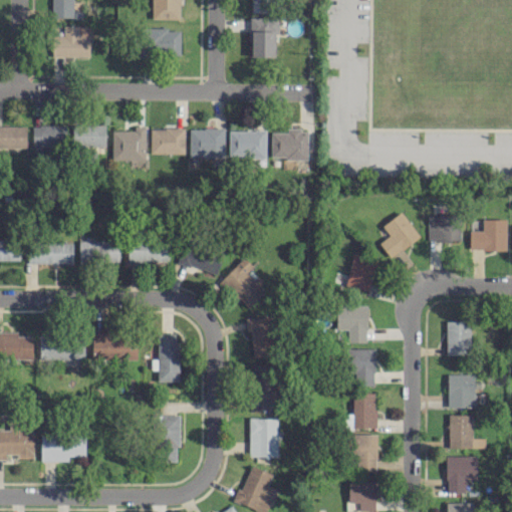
[(53,0),(53,18),(74,18),(73,0),(53,0)]
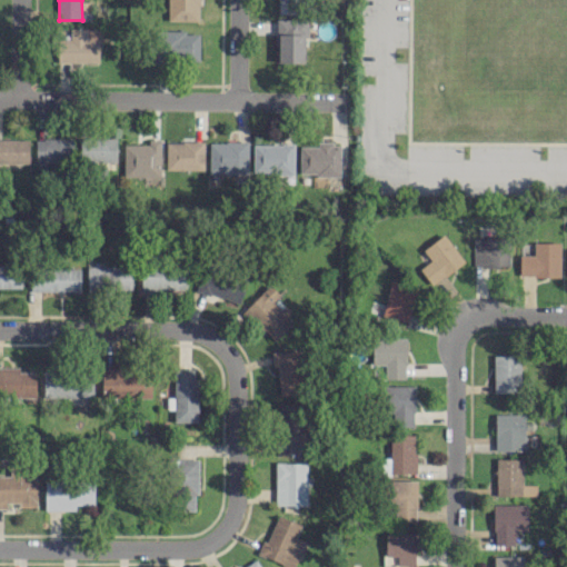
[(169,0),(170,23),(201,22),(200,0),(169,0)]
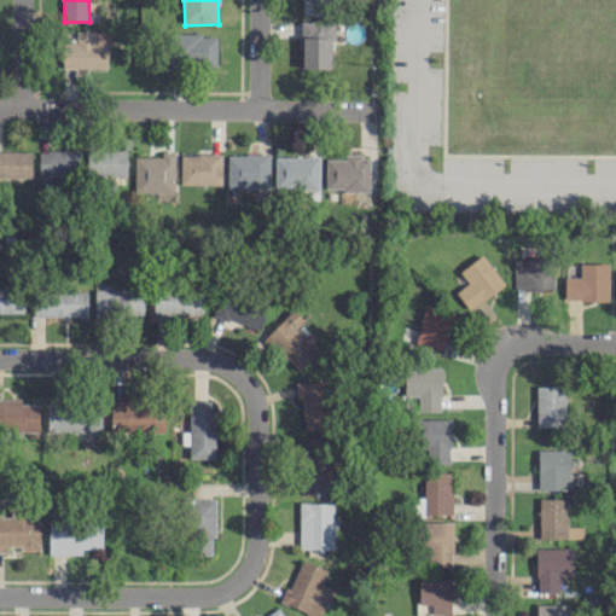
[(303,0),(303,16),(332,16),(331,0),(303,0)]
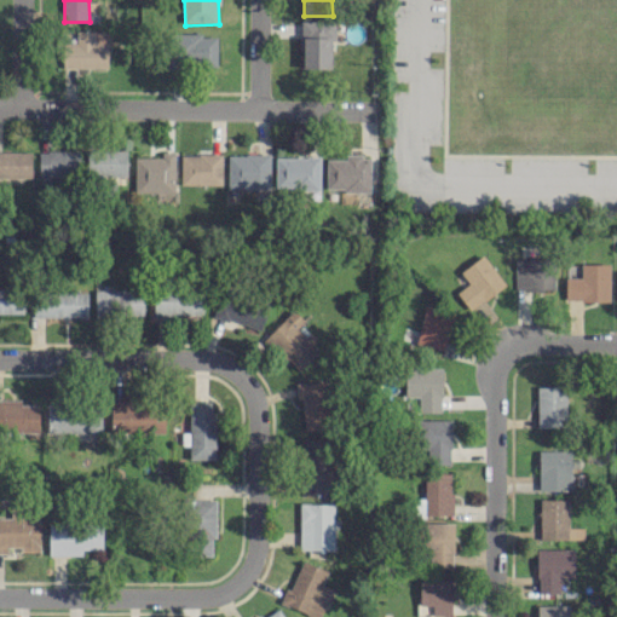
[(304,70),(335,70),(335,24),(304,23),(304,70)]
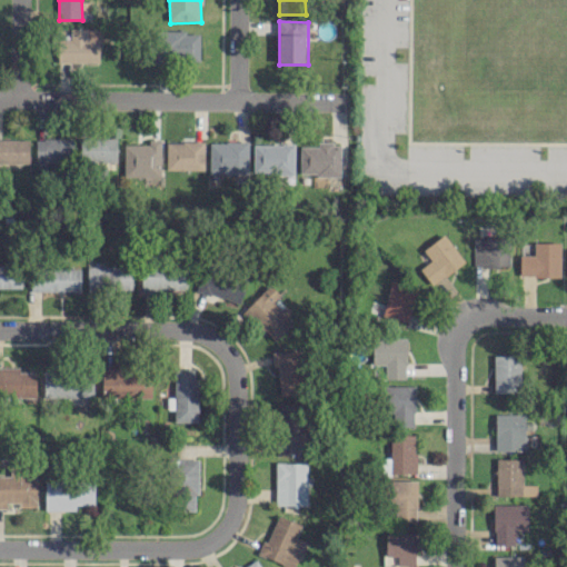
[(101,30),(72,30),(71,41),(60,40),(59,63),(100,65),(101,30)]
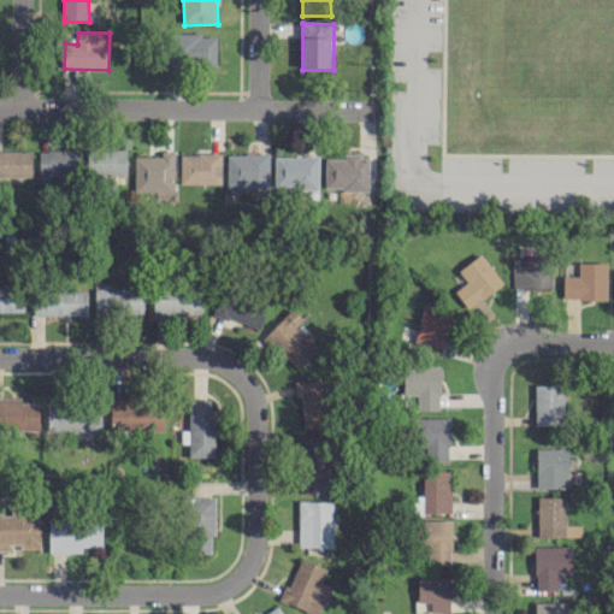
[(218,36),(172,36),(171,68),(217,69),(218,36)]
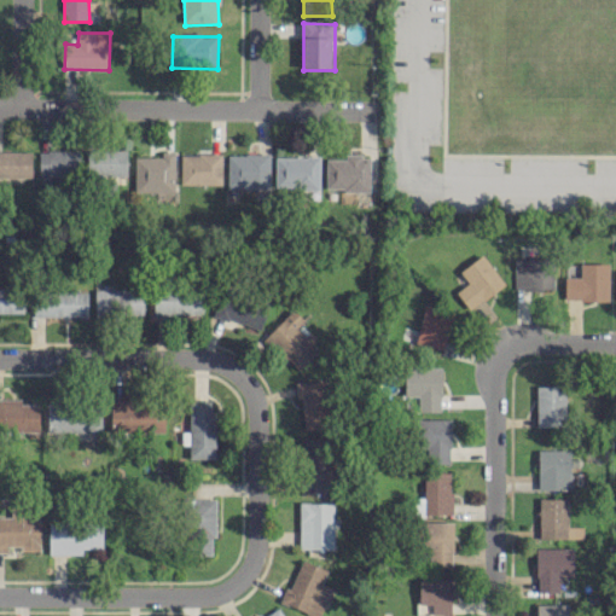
[(0,178),(33,179),(34,154),(0,152),(0,178)]
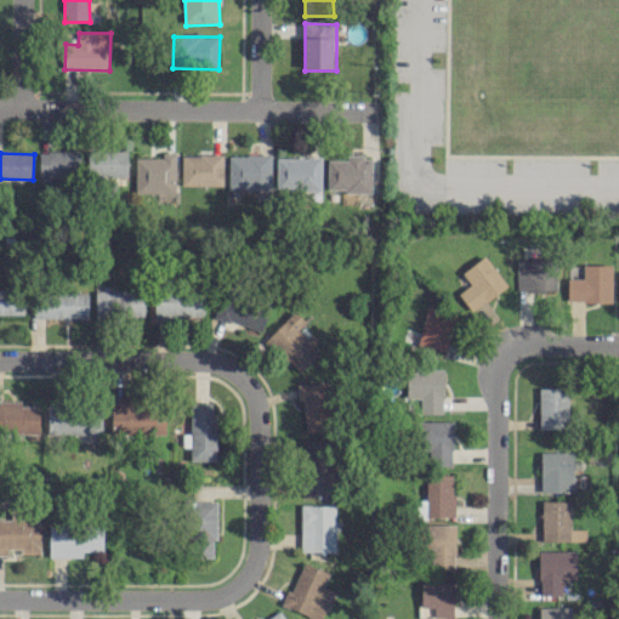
[(41,153),(40,179),(81,179),(81,153),(41,153)]
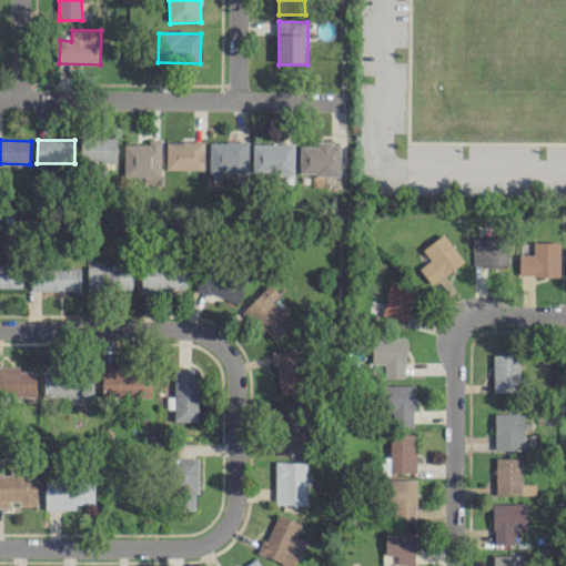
[(82,163),(118,163),(118,140),(81,140),(82,163)]
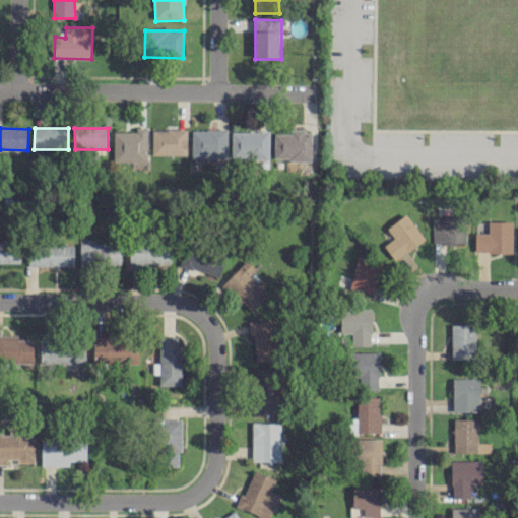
[(148,164),(148,129),(137,129),(137,133),(115,133),(114,163),(148,164)]
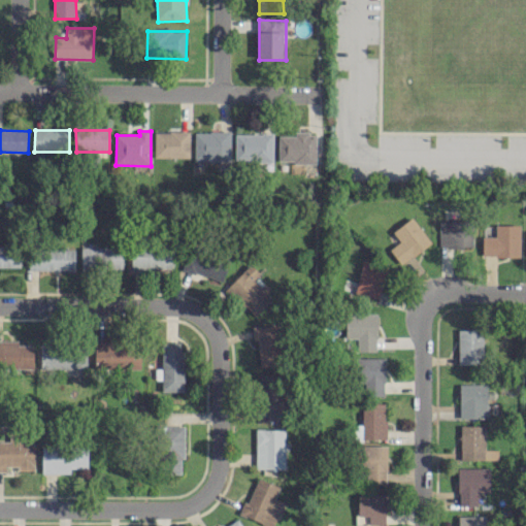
[(156,159),(191,159),(191,133),(156,133),(156,159)]
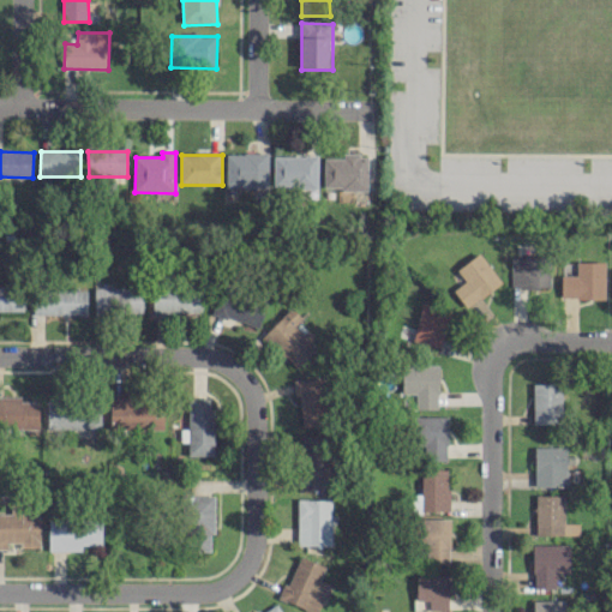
[(227,186),(269,187),(270,156),(228,155),(227,186)]
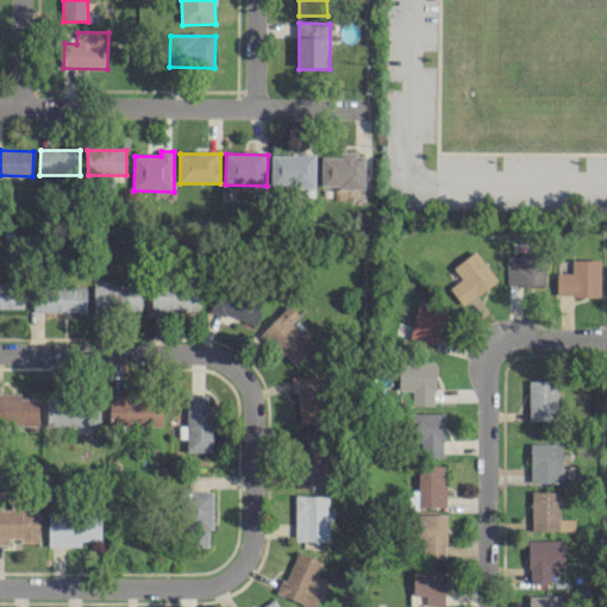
[(367,189),(367,155),(343,155),(343,157),(323,157),(323,189),(367,189)]
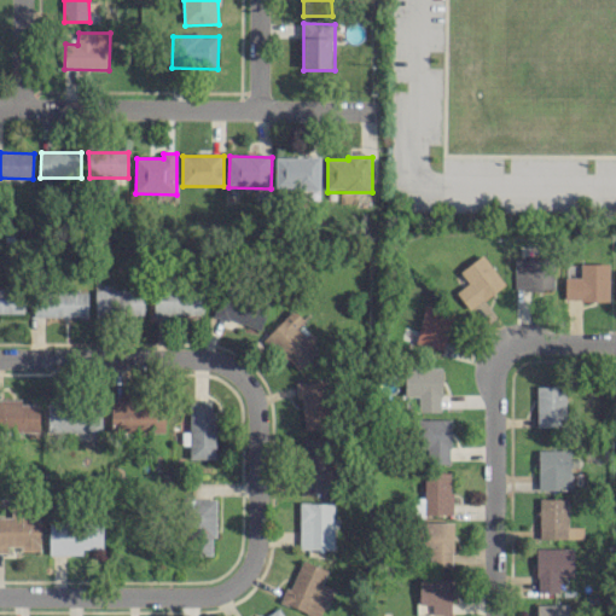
[(277,158),(277,190),(321,190),(321,158),(277,158)]
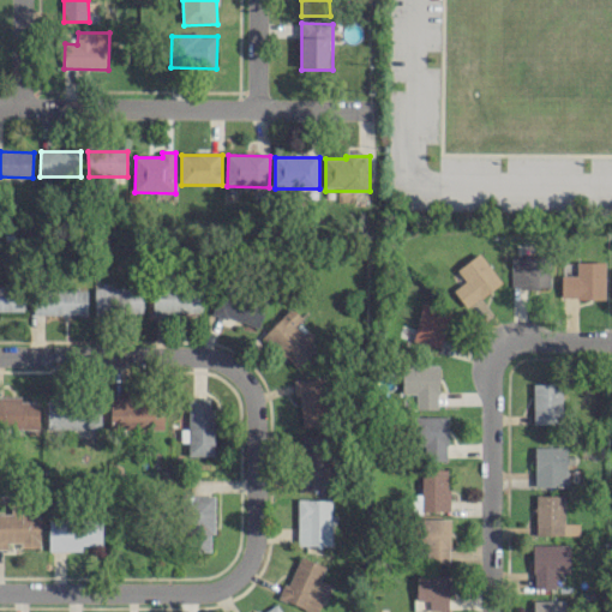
[(503,285),(481,255),(457,271),(467,283),(455,292),(467,310),(503,285)]
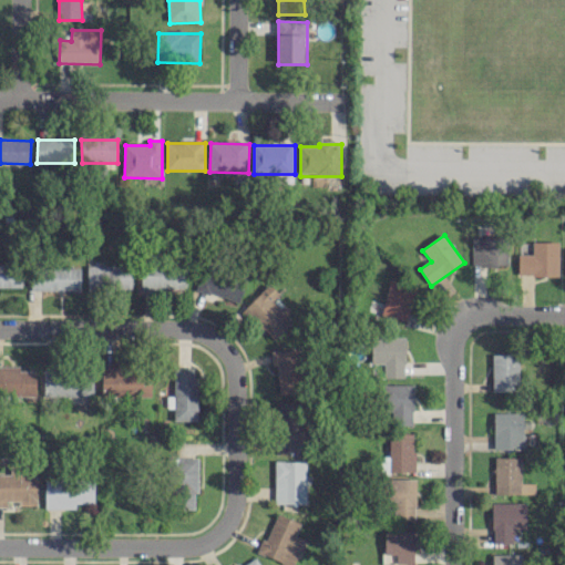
[(473,267),(507,267),(507,237),(473,238),(473,267)]
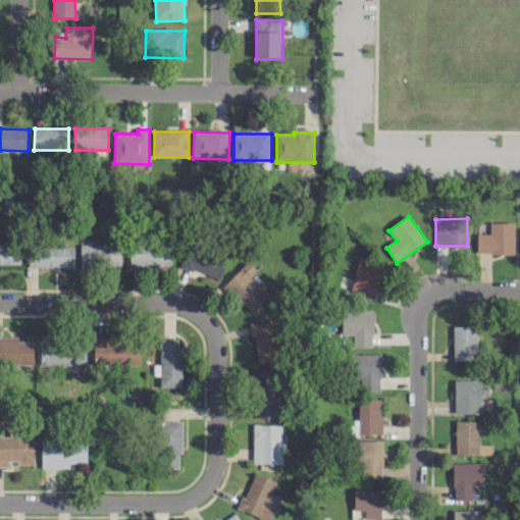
[(515,224),(490,224),(490,236),(478,236),(477,255),(515,255),(515,224)]
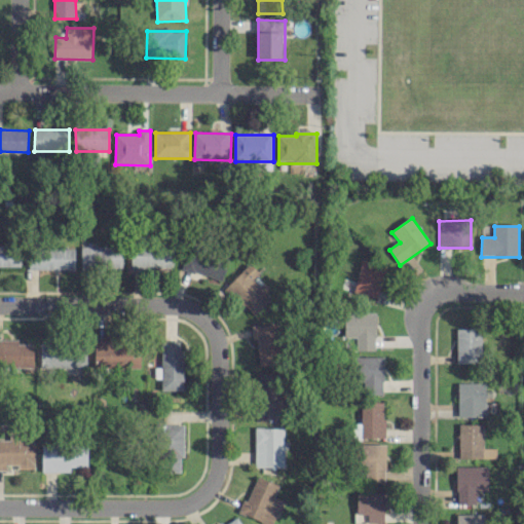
[(0,268),(22,268),(21,247),(0,247),(0,268)]
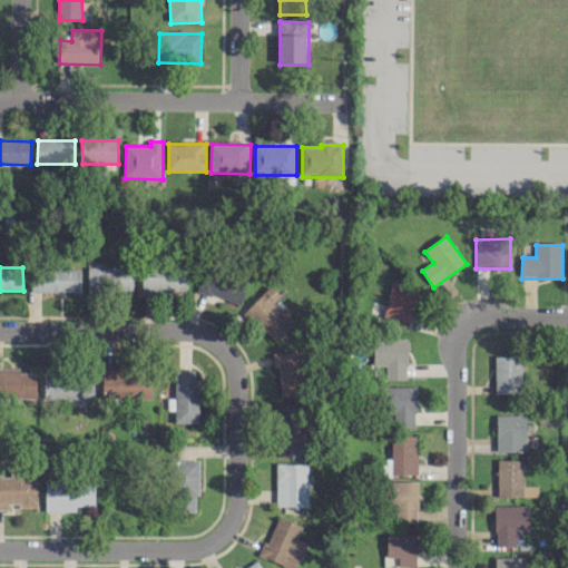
[(134,294),(133,267),(88,268),(89,295),(134,294)]
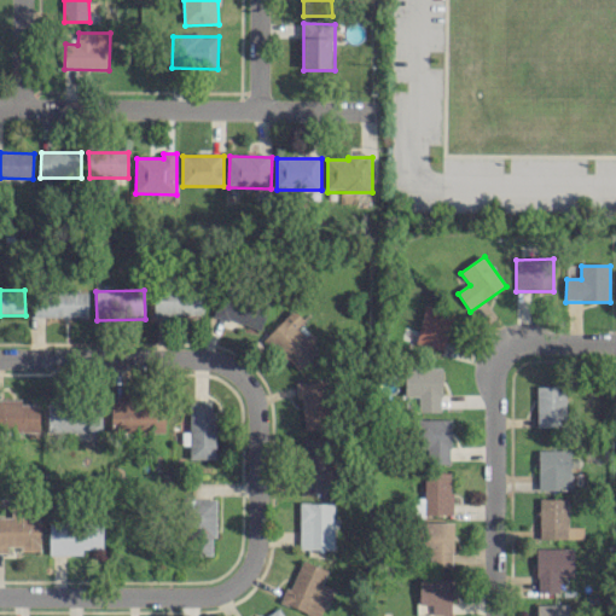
[(35,318),(88,319),(89,294),(36,291),(35,318)]
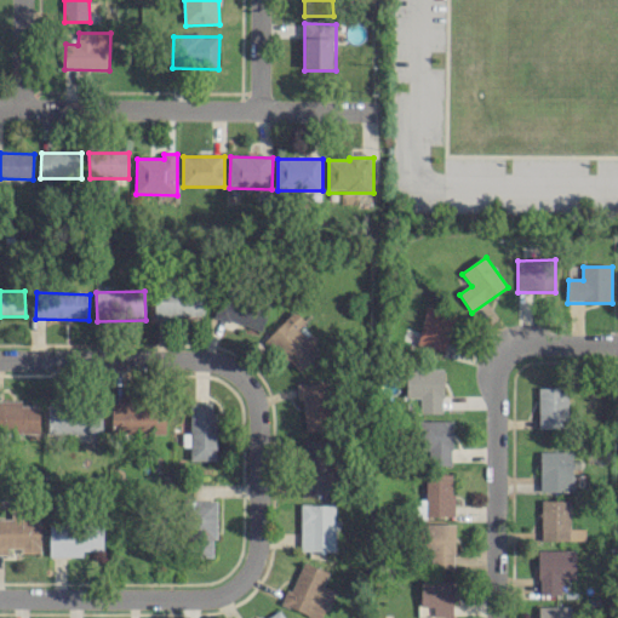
[(216,316),(262,333),(272,308),(225,292),(216,316)]
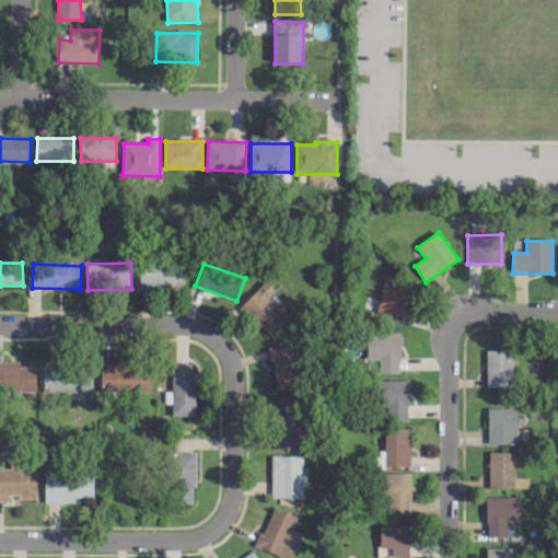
[(183,287),(183,265),(140,266),(141,288),(183,287)]
